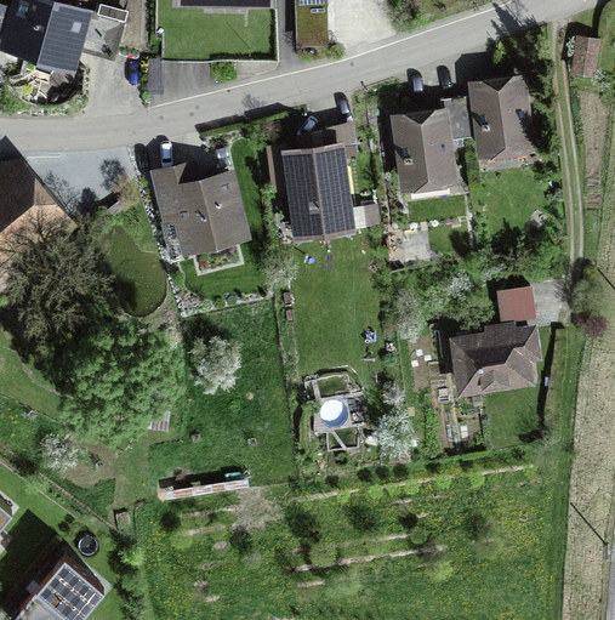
[(92,12),(52,0),(13,0),(0,46),(0,50),(74,72),(92,12)]
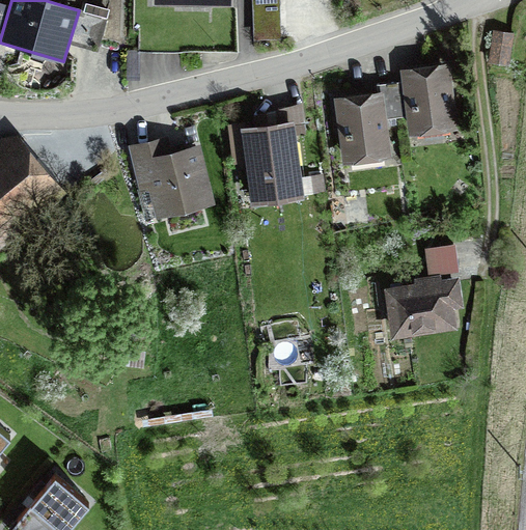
[(276,0),(251,0),(253,44),(278,43),(276,0)]
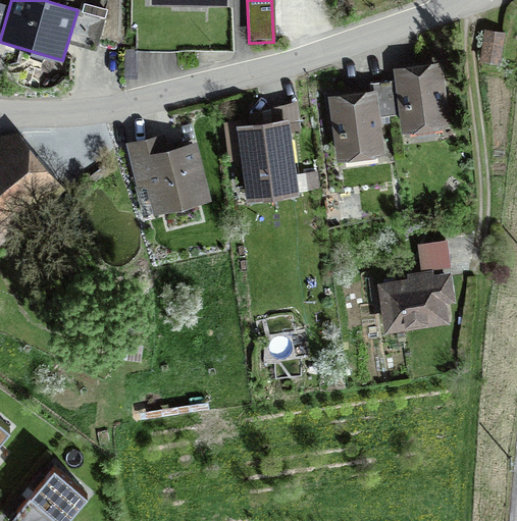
[(504,34),(482,31),(477,61),(498,64),(504,34)]
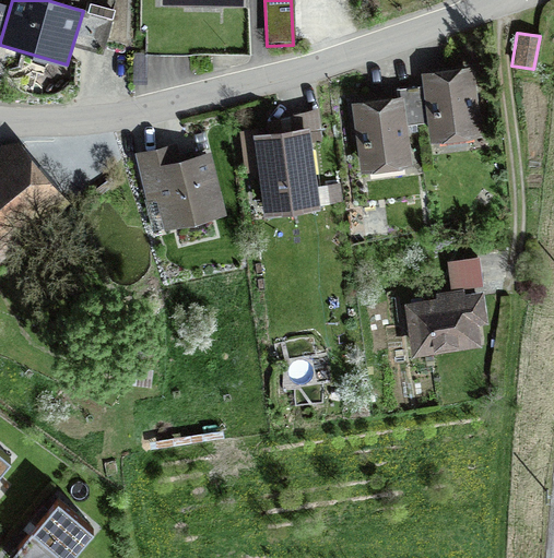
[(463,73),(421,79),(428,134),(471,129),(463,73)]
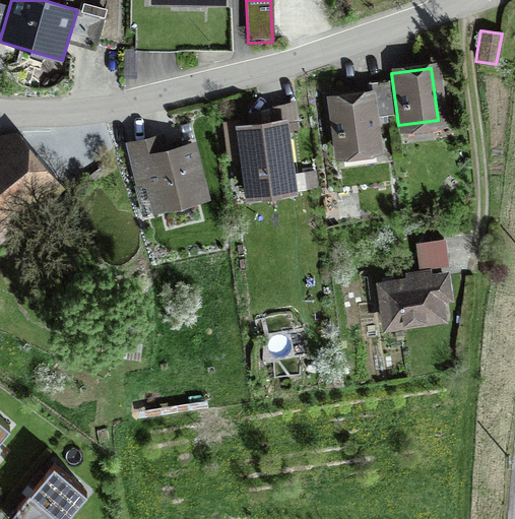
[(367,94),(327,100),(334,151),(374,146),(367,94)]
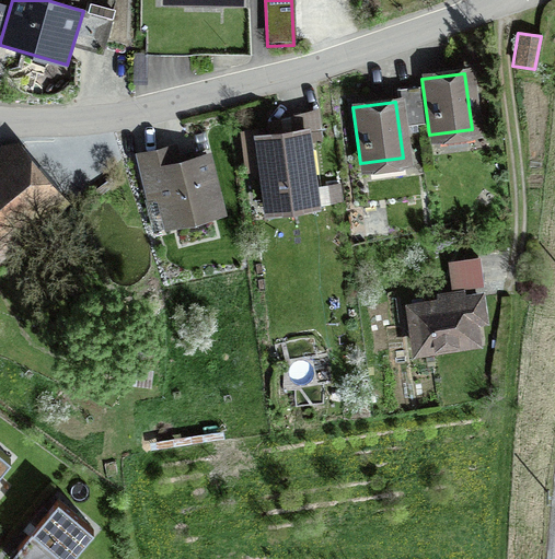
[(302,130),(242,138),(246,171),(258,169),(263,202),(310,197),(302,130)]
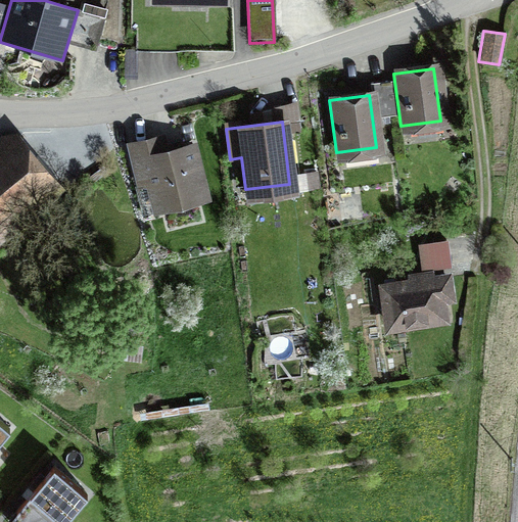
[(0,252),(69,196),(15,130),(0,142),(0,252)]
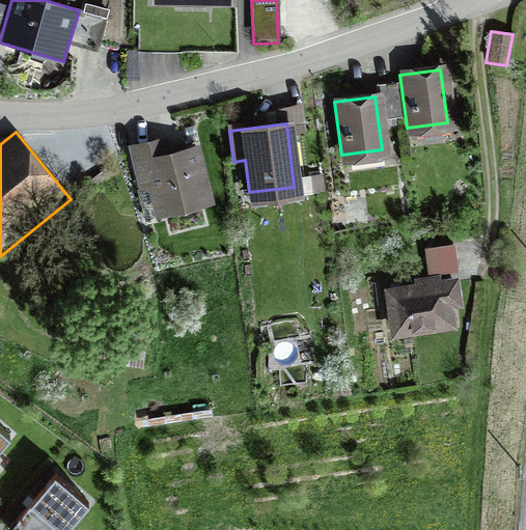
[(161,143),(128,150),(138,197),(151,194),(157,219),(218,206),(204,144),(163,152),(161,143)]
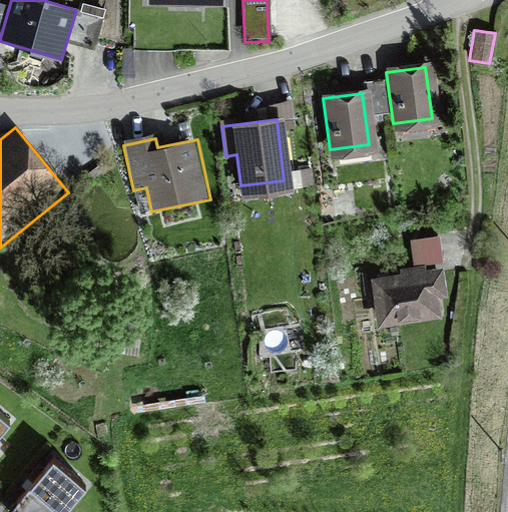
[(442,238),(414,240),(416,267),(444,265),(442,238)]
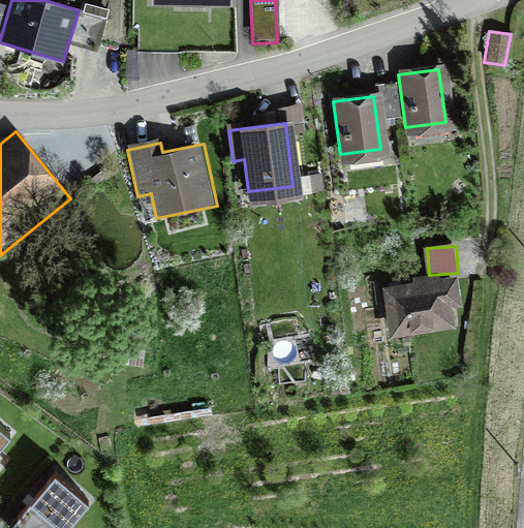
[(452,277),(383,286),(390,330),(458,319),(452,277)]
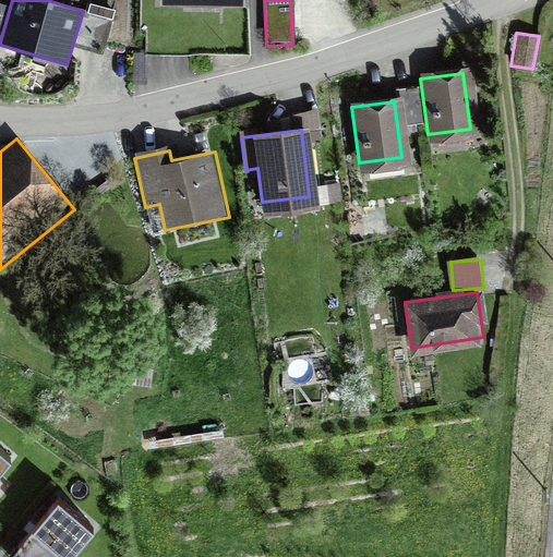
[(0,472),(14,457),(0,444),(0,472)]
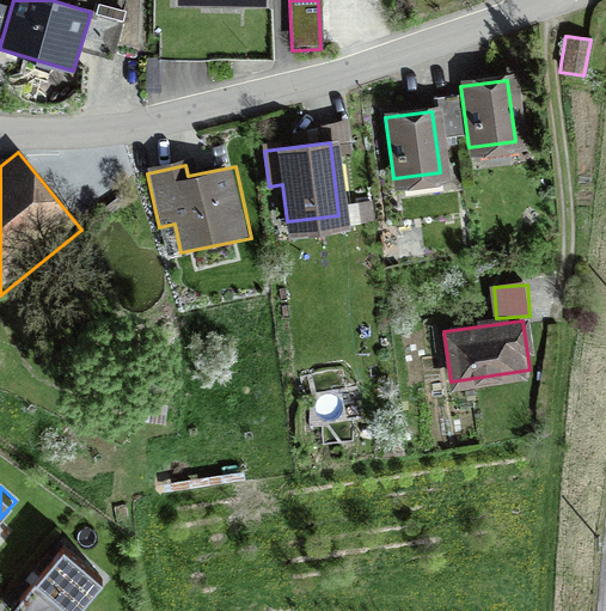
[(78,610),(106,576),(67,544),(12,610),(78,610)]
